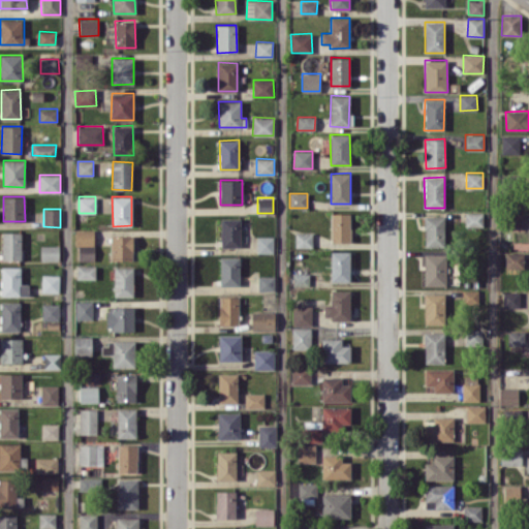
[(350,242),(350,213),(331,213),(331,242),(350,242)]
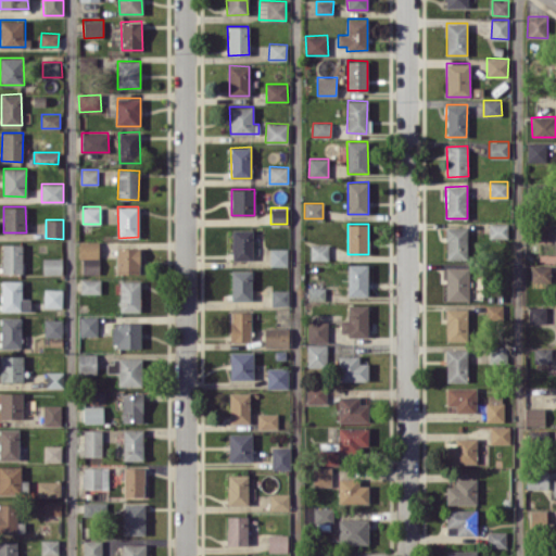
[(489,238),(507,238),(507,224),(489,224),(489,238)]
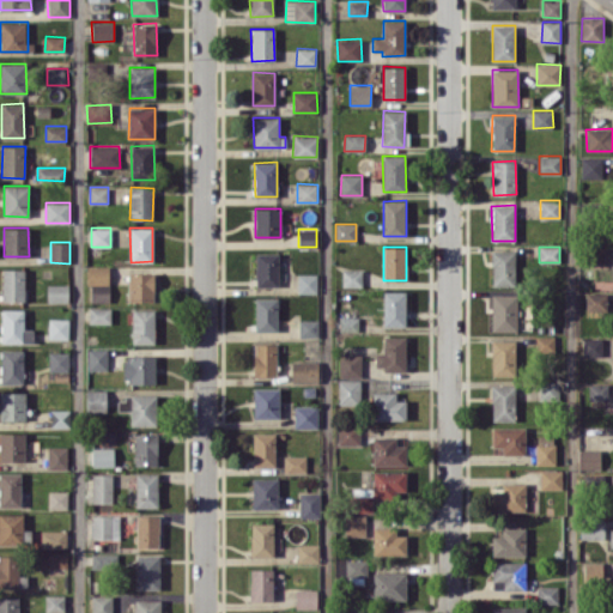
[(605,265),(604,247),(592,248),(593,265),(605,265)]
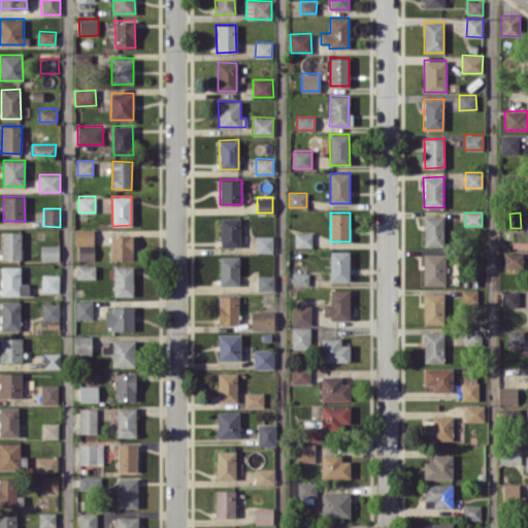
[(443,246),(443,216),(424,215),(423,245),(443,246)]
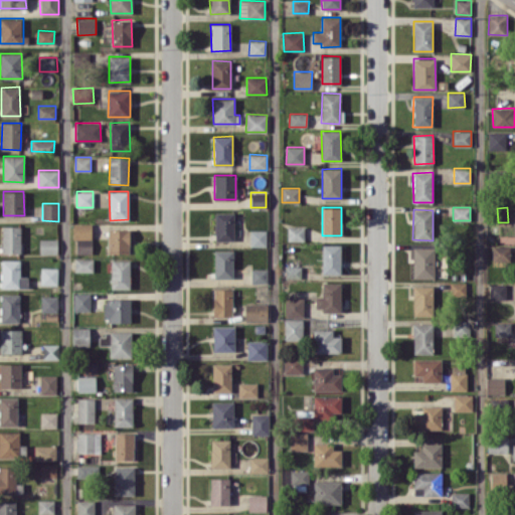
[(233,212),(215,212),(215,240),(233,239),(233,212)]
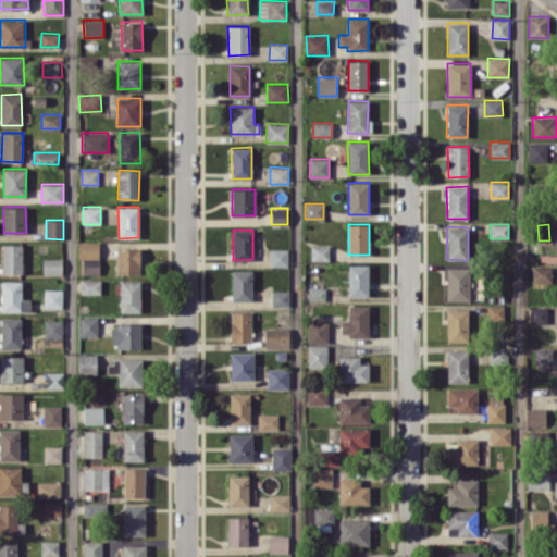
[(81,242),(82,274),(100,274),(99,242),(81,242)]
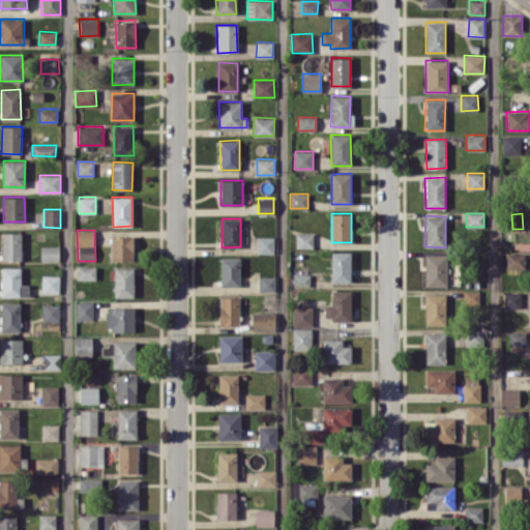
[(21,260),(21,233),(1,233),(1,260),(21,260)]
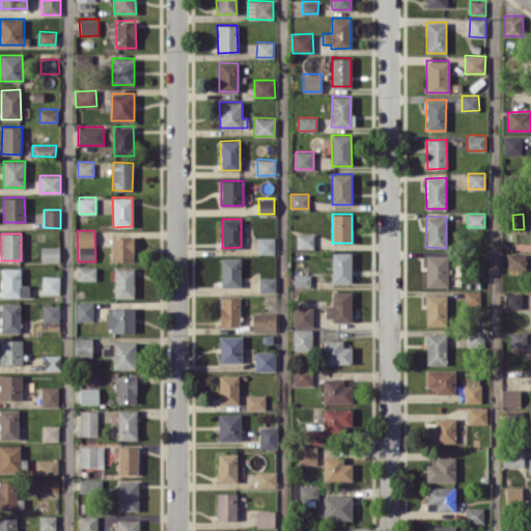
[(313,233),(297,233),(296,248),(313,248),(313,233)]
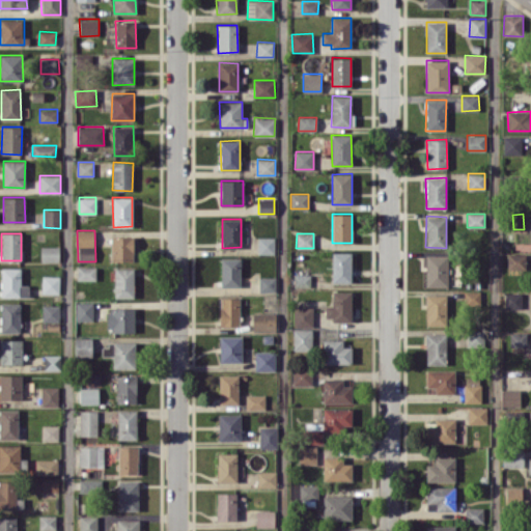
[(111,260),(133,261),(134,236),(111,235),(111,260)]
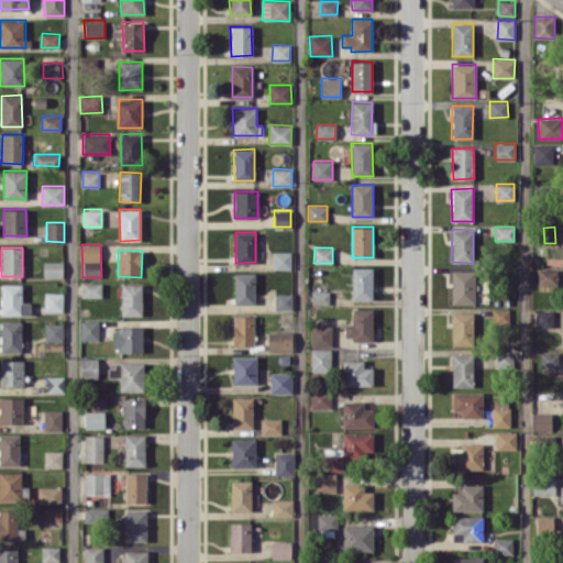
[(290,268),(290,252),(273,252),(273,268),(290,268)]
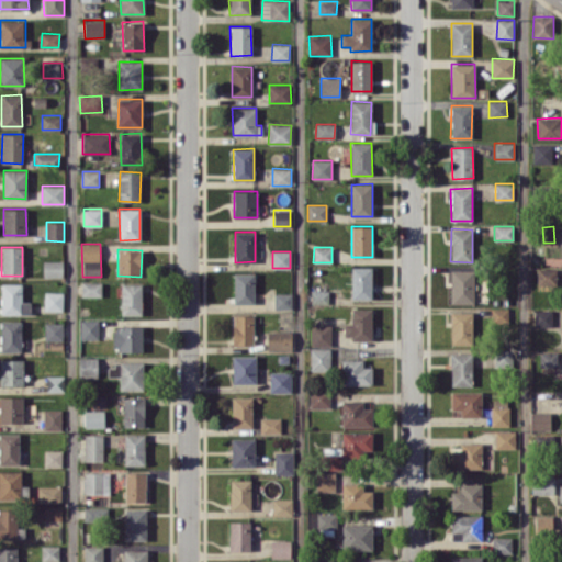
[(44,278),(64,277),(63,260),(43,260),(44,278)]
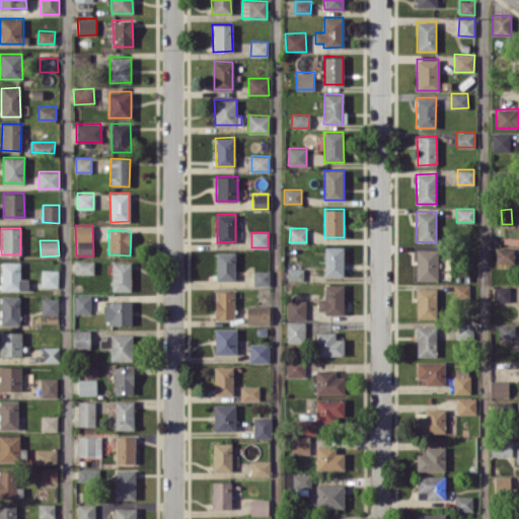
[(344,246),(324,246),(324,276),(343,276),(344,246)]
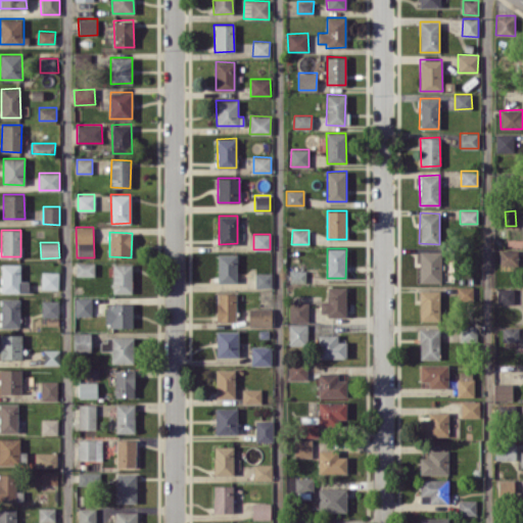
[(517,249),(500,249),(500,266),(518,265),(517,249)]
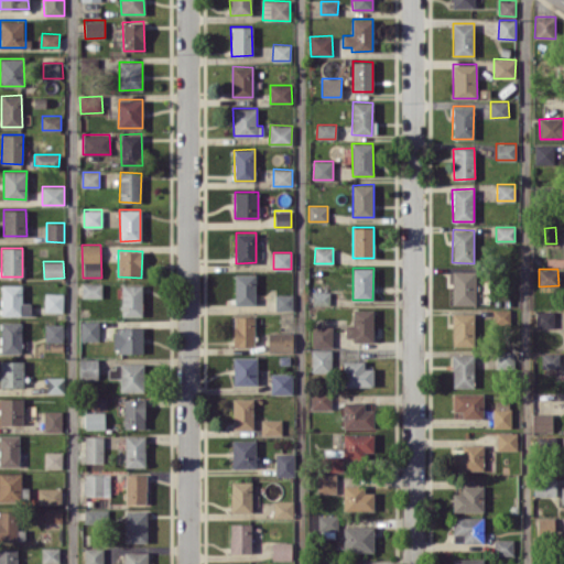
[(476,304),(476,270),(453,270),(453,304),(476,304)]
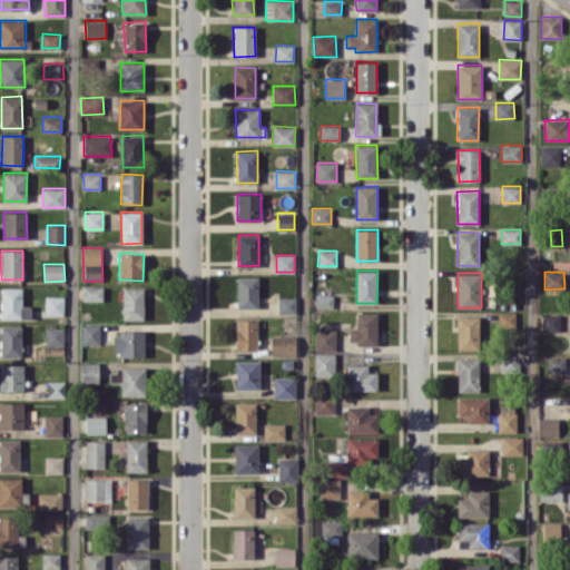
[(257,276),(237,277),(237,307),(258,307),(257,276)]
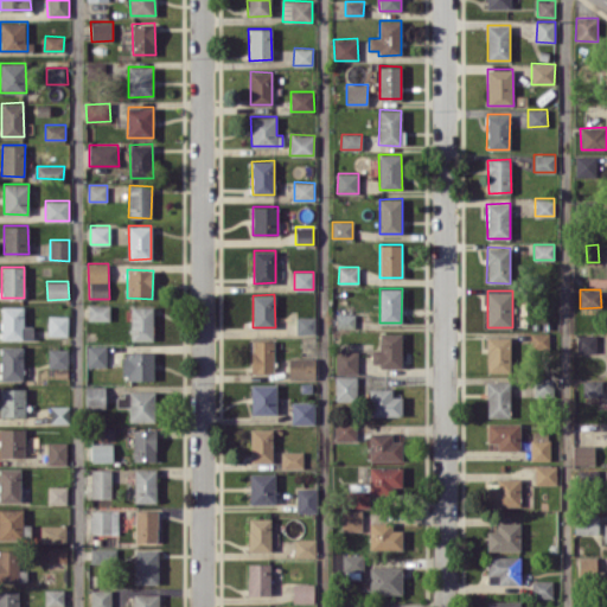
[(89,319),(109,320),(109,305),(89,305),(89,319)]
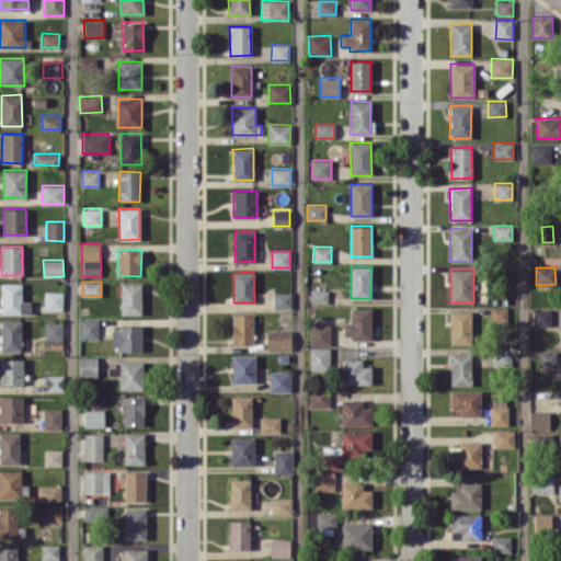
[(21,283),(1,283),(1,313),(30,313),(30,300),(22,301),(21,283)]
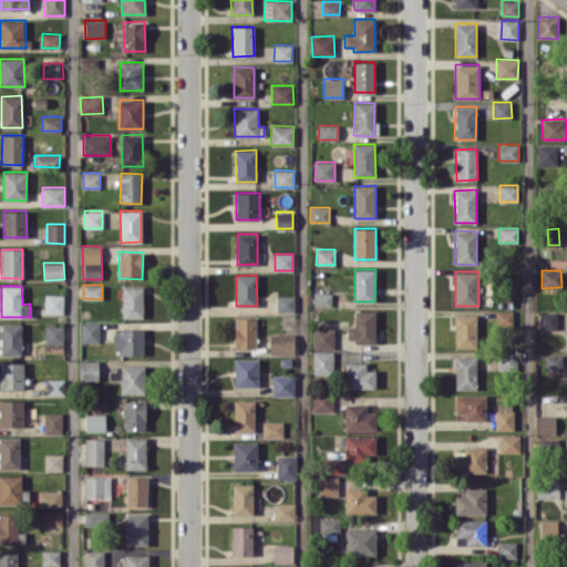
[(122,318),(143,318),(143,286),(122,286),(122,318)]
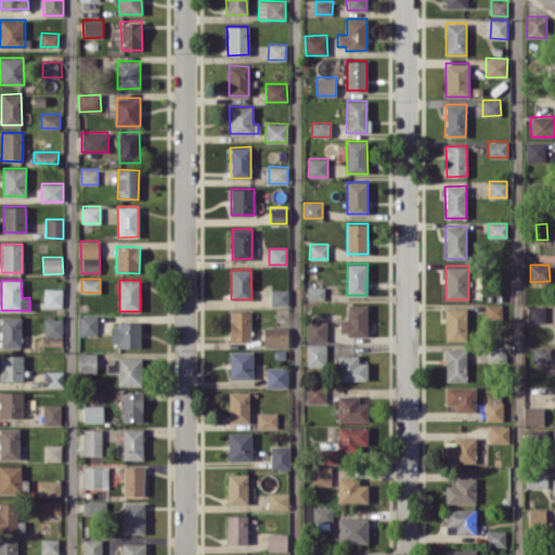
[(324,299),(324,286),(308,286),(307,299),(324,299)]
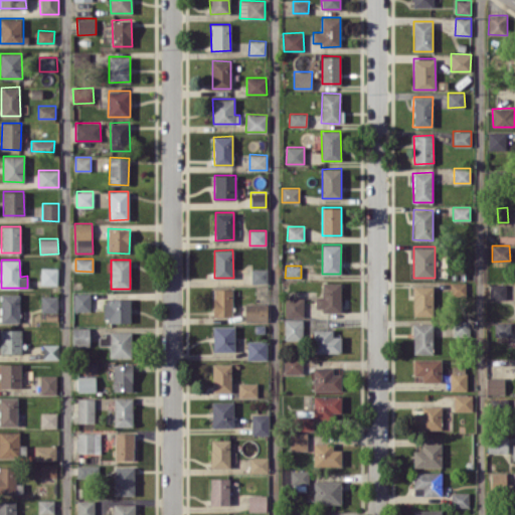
[(57,285),(57,268),(40,268),(40,284),(57,285)]
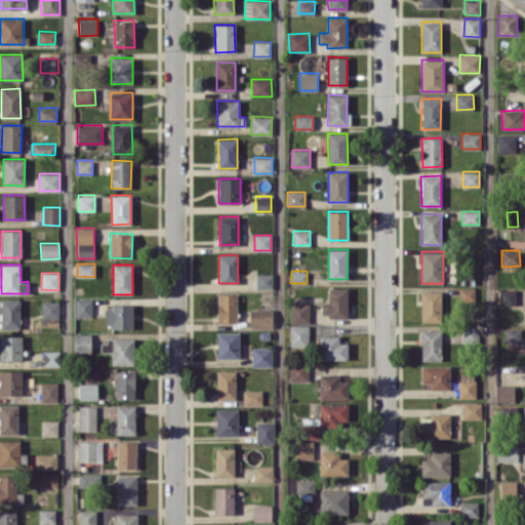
[(272,273),(256,273),(255,288),(272,288),(272,273)]
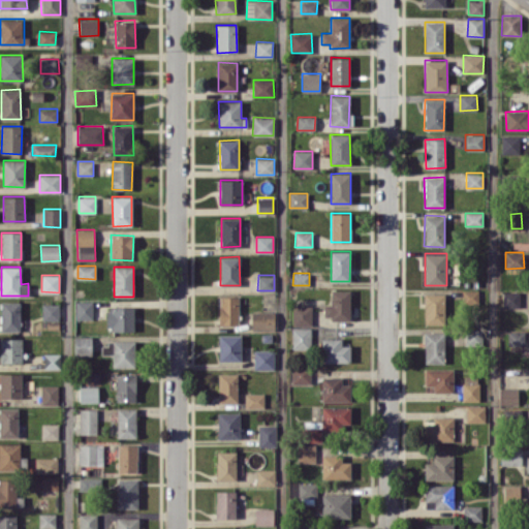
[(350,290),(331,289),(331,304),(323,304),(323,318),(349,319),(350,290)]
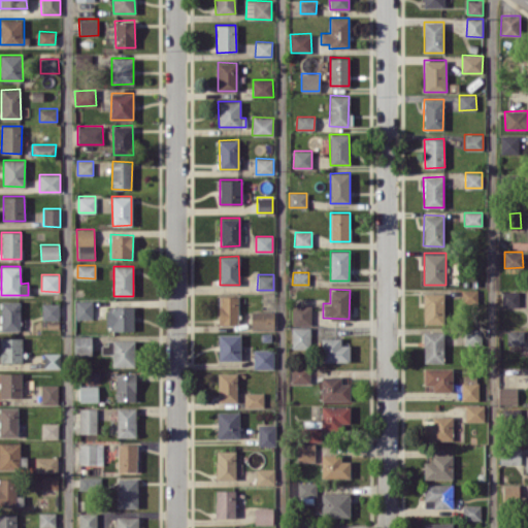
[(477,290),(461,290),(461,303),(477,303),(477,290)]
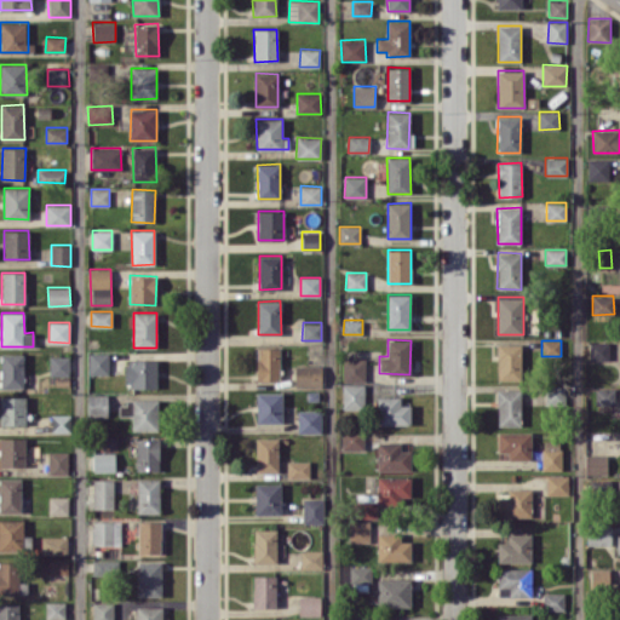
[(609,360),(609,342),(589,342),(589,360),(609,360)]
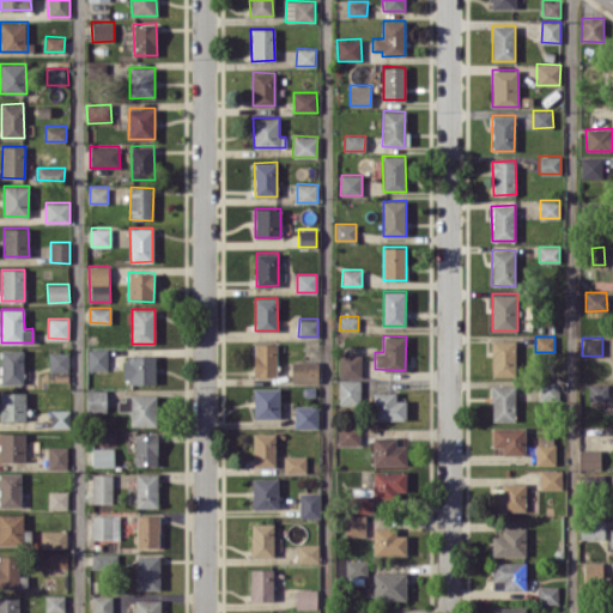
[(492,375),(516,375),(515,339),(492,340),(492,375)]
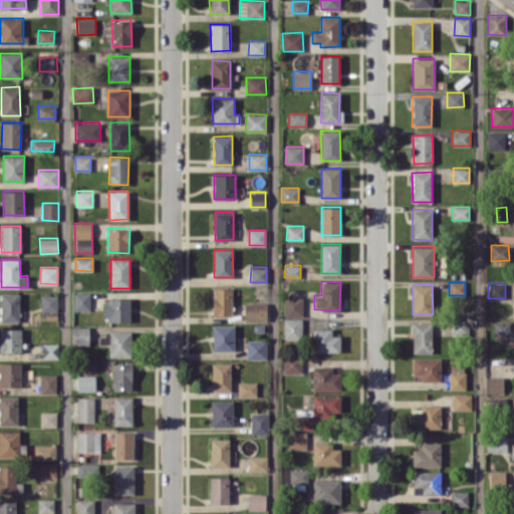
[(232,288),(213,288),(213,315),(232,315),(232,288)]
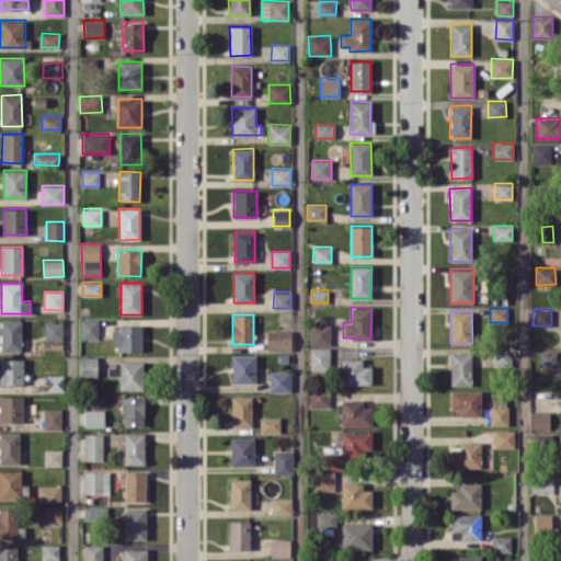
[(20,319),(0,320),(0,331),(1,351),(21,351),(20,319)]
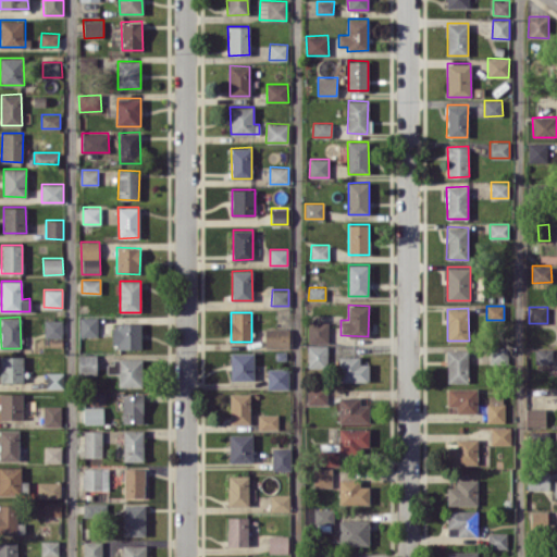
[(98,317),(79,317),(79,336),(98,335),(98,317)]
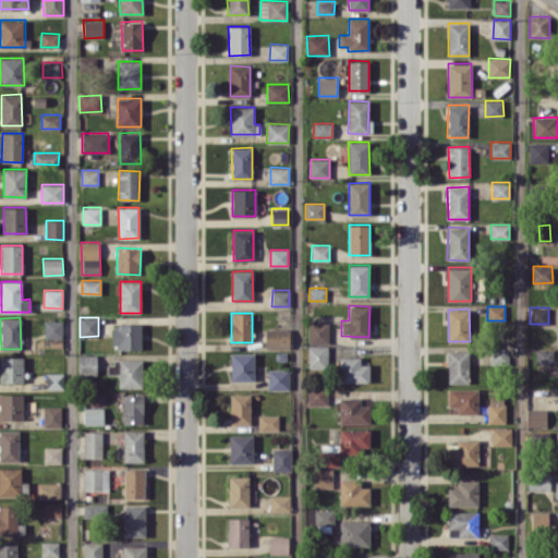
[(61,320),(44,320),(45,338),(62,337),(61,320)]
